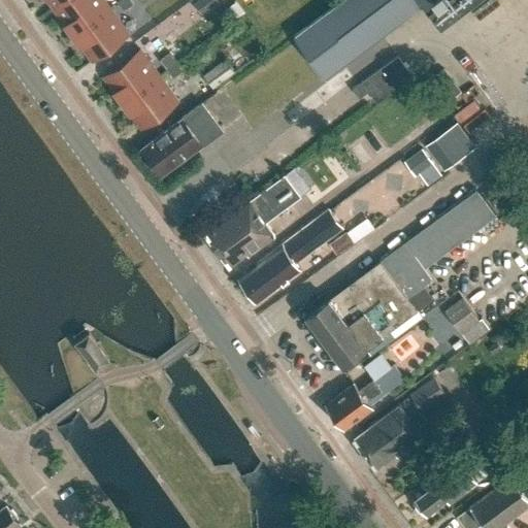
[(47,0),(55,9),(67,0),(47,0)]
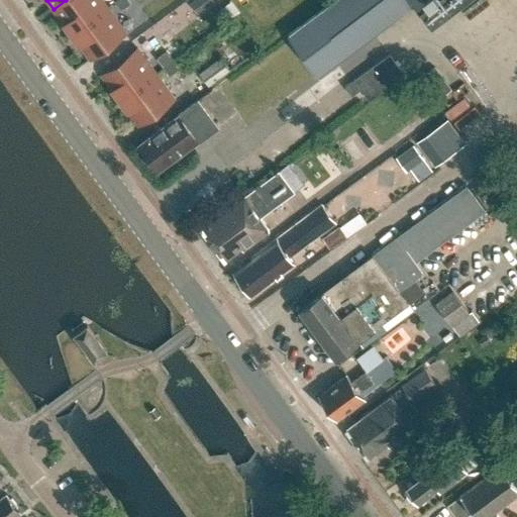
[(101,0),(66,0),(54,9),(72,34),(107,8),(101,0)]
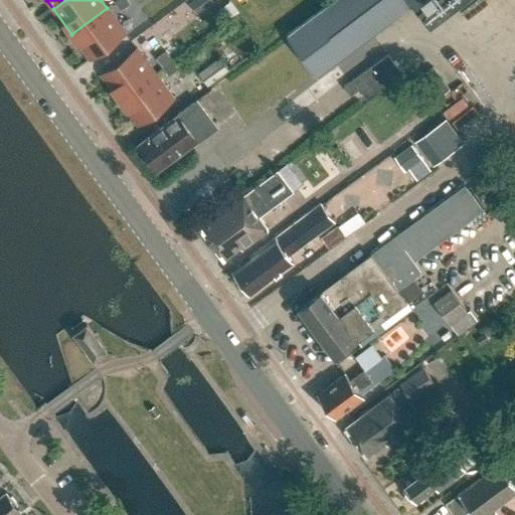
[(128,0),(117,0),(115,2),(121,10),(130,3),(128,0)]
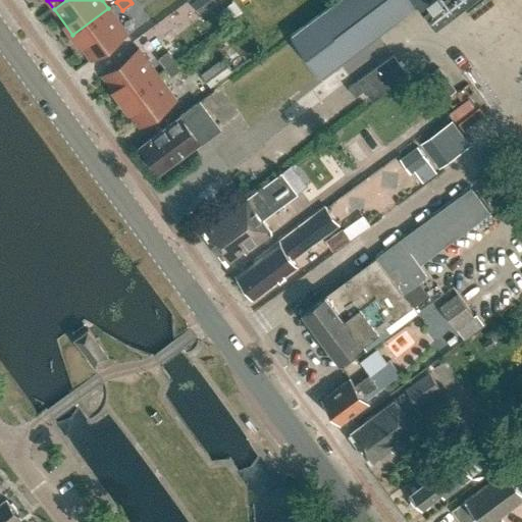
[(212,0),(189,0),(189,1),(202,12),(213,0),(212,0)]
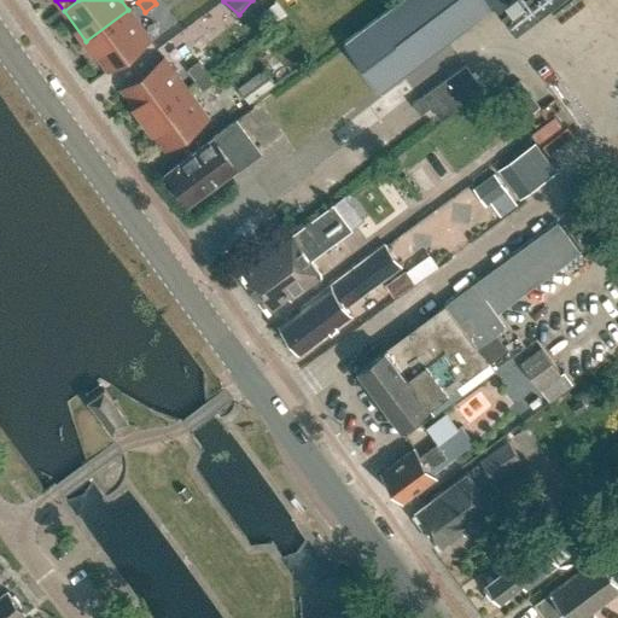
[(297,153),(496,5),(516,30),(555,0),(401,0),(261,105),(297,153)]
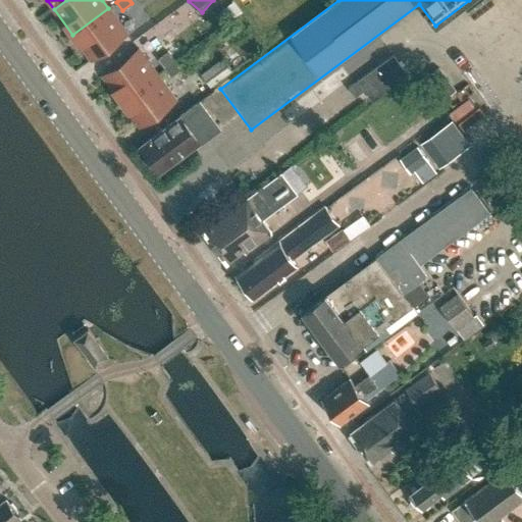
[(108,8),(72,35),(92,60),(127,34),(108,8)]
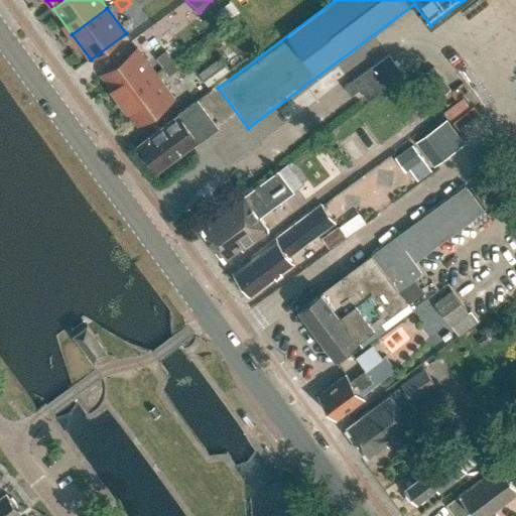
[(137,48),(102,75),(120,100),(155,74),(137,48)]
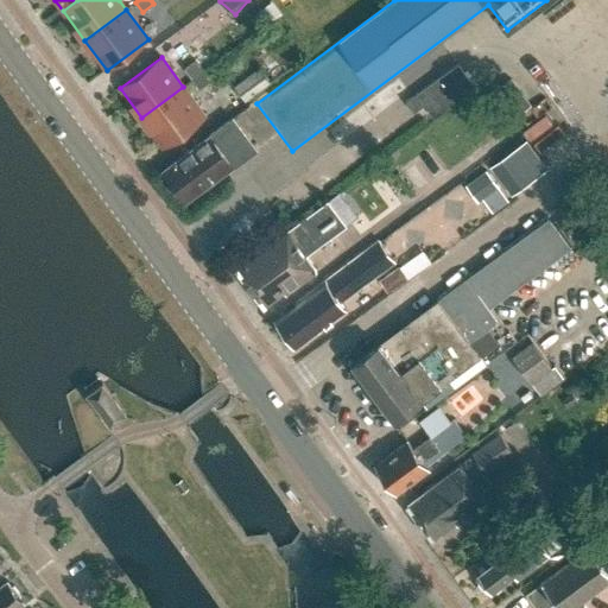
[(184,69),(192,80),(204,71),(196,61),(184,69)]
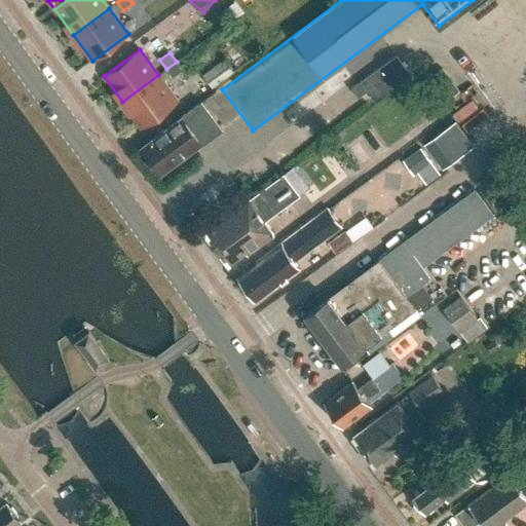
[(411,78),(396,57),(351,88),(358,98),(367,91),(376,103),(411,78)]
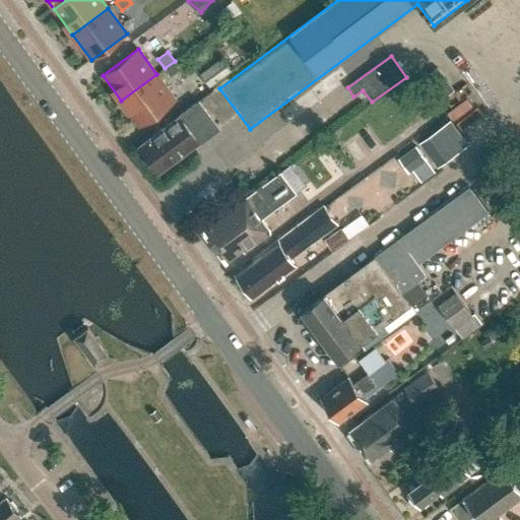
[(222,59),(200,75),(209,86),(231,71),(222,59)]
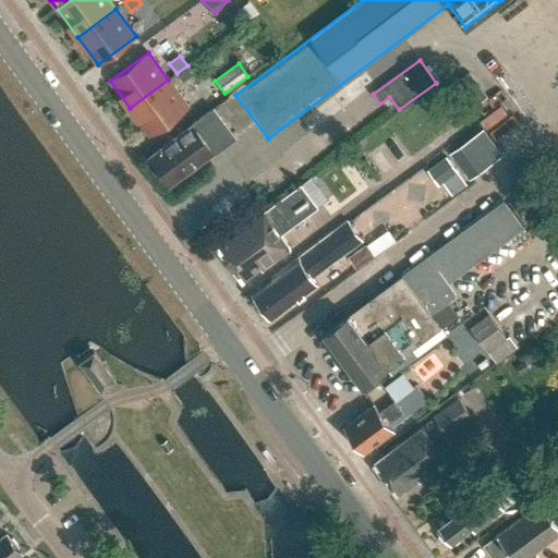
[(177,73),(183,82),(194,74),(187,65),(177,73)]
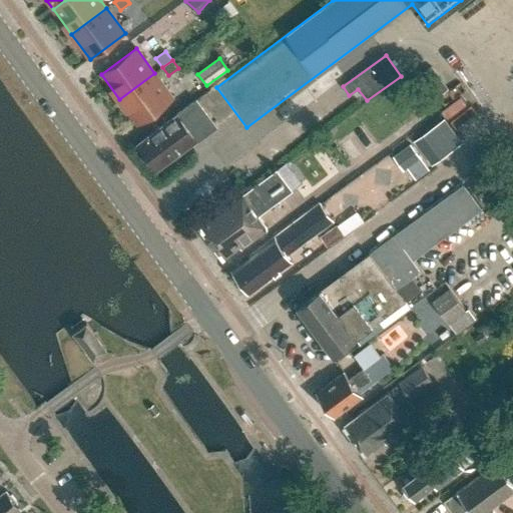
[(437,97),(448,89),(431,66),(421,74),(437,97)]
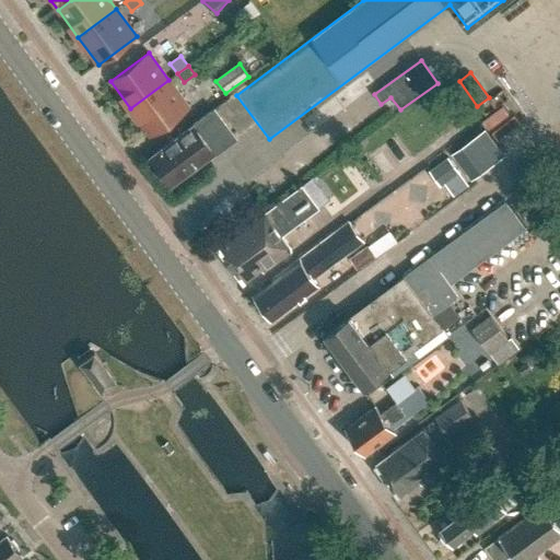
[(168,80),(130,108),(150,135),(188,107),(168,80)]
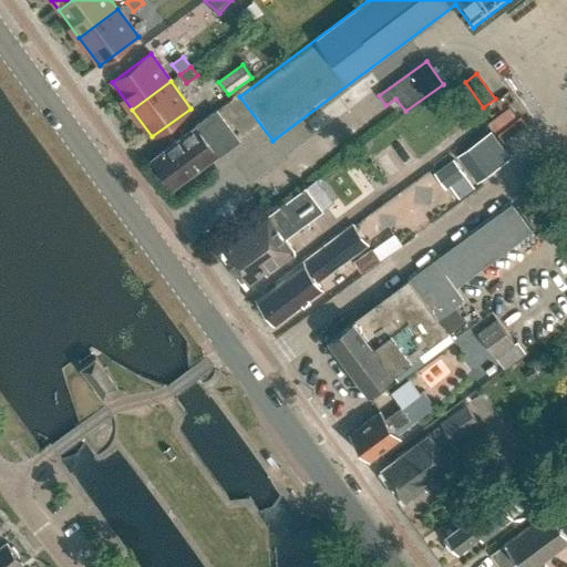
[(174,187),(238,140),(217,111),(153,158),(174,187)]
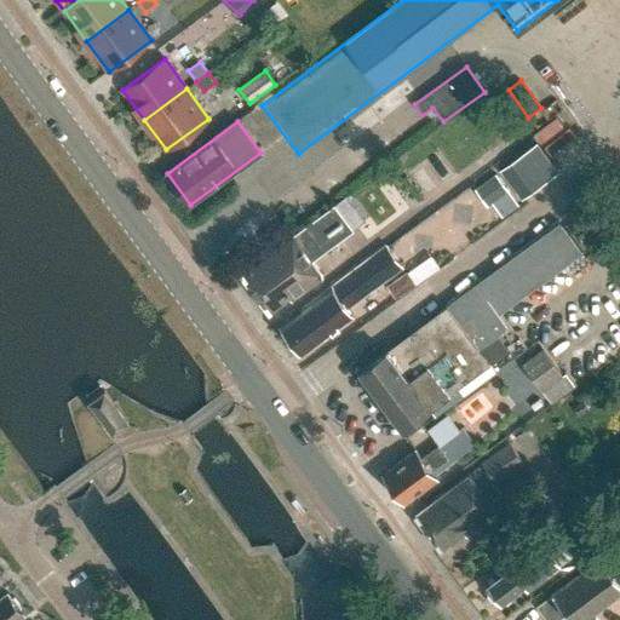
[(499,171),(521,201),(544,184),(560,172),(538,142),(522,154),(499,171)]
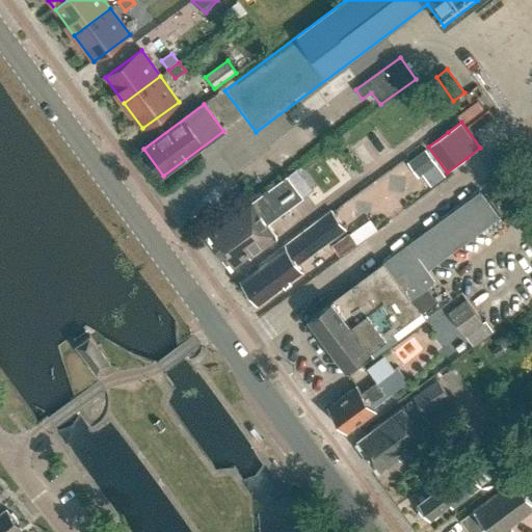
[(404,159),(415,175),(432,163),(422,148),(404,159)]
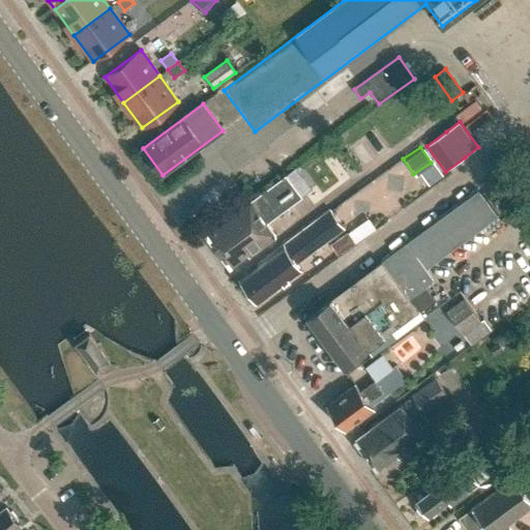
[(287,176),(207,234),(231,265),(247,253),(249,256),(276,236),(266,223),(301,197),(287,176)]
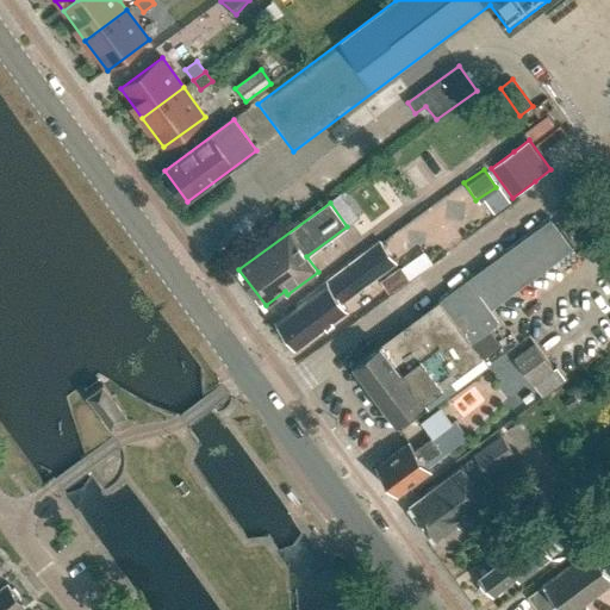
[(487,367),(481,359),(483,358),(472,343),(502,321),(492,309),(573,249),(551,218),(354,363),(397,423),(423,404),(428,411),(487,367)]
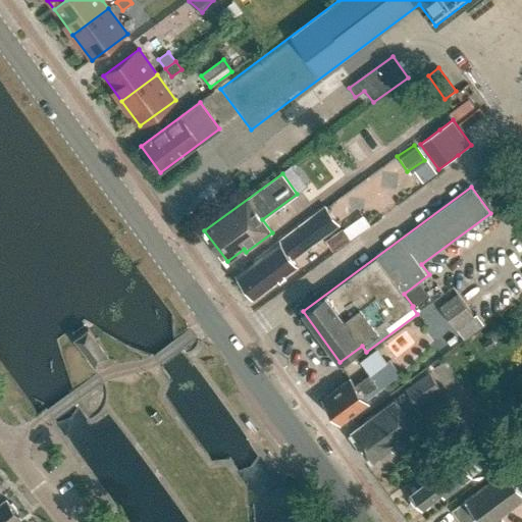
[(256,259),(257,260),(237,275),(253,296),(272,282),(273,284),(298,266),(293,259),(338,225),(325,208),(256,259)]
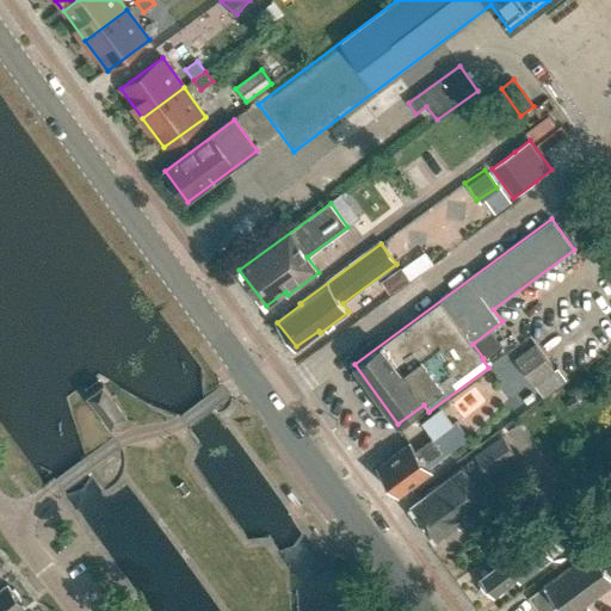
[(390,294),(409,279),(401,267),(381,282),(390,294)]
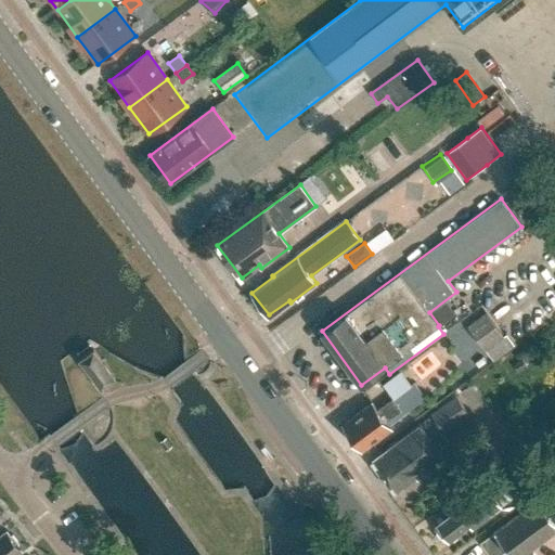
[(485,348),(503,335),(486,312),(468,326),(485,348)]
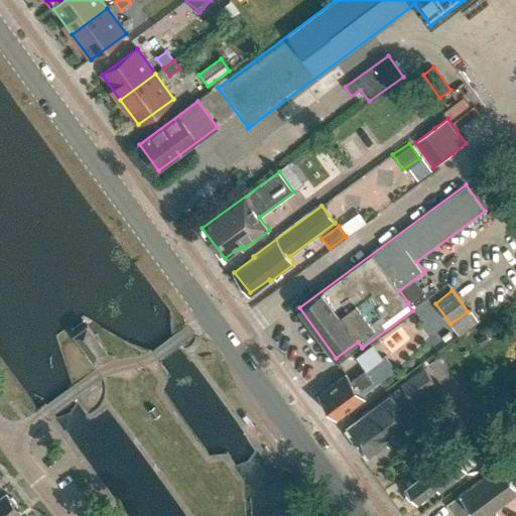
[(75,336),(95,362),(107,353),(88,327),(75,336)]
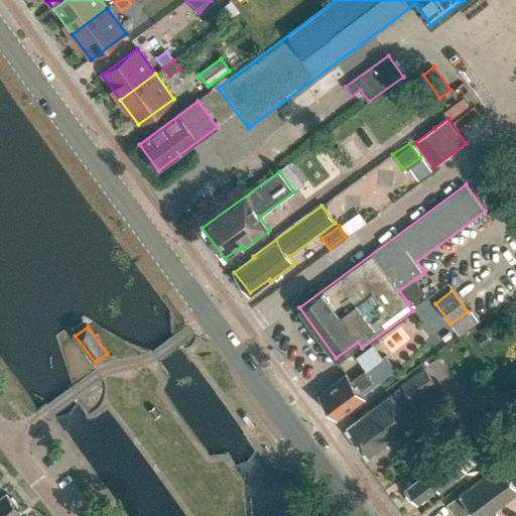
[(482,346),(490,341),(486,334),(477,339),(482,346)]
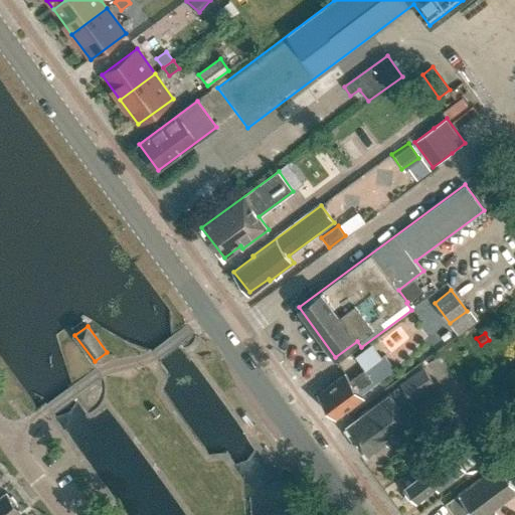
[(318,392),(336,416),(362,397),(358,391),(373,380),(375,383),(394,369),(384,355),(364,370),(349,380),(344,373),(318,392)]
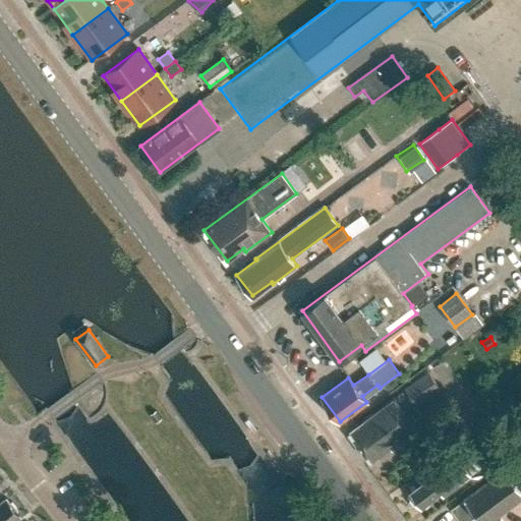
[(427,370),(404,388),(416,405),(441,389),(427,370)]
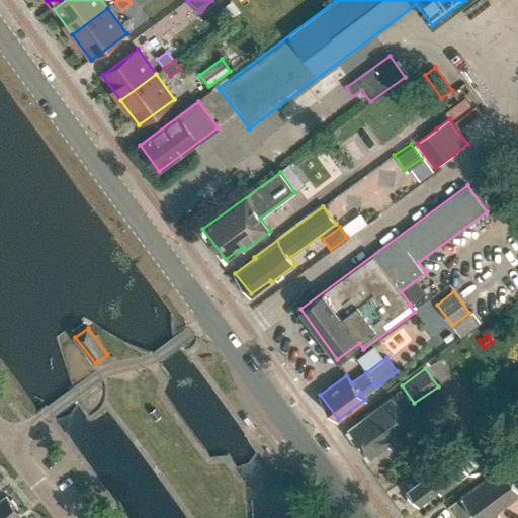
[(391,446),(415,429),(392,397),(347,430),(368,458),(389,443),(391,446)]
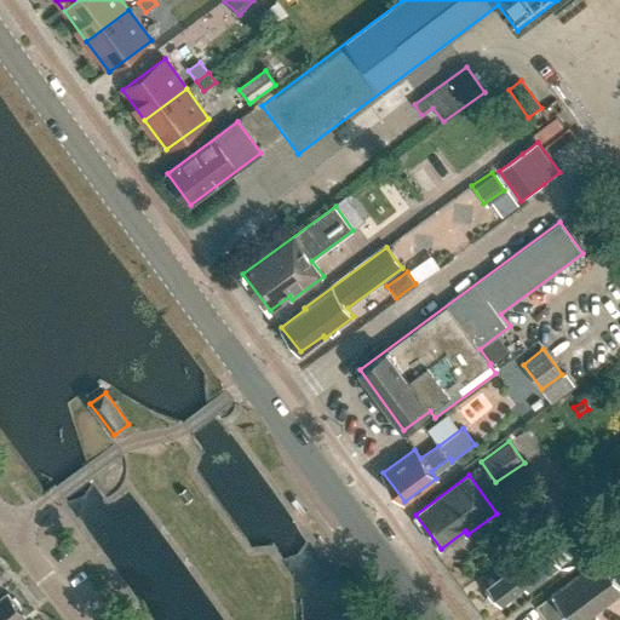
[(524,587),(527,590),(560,566),(550,552),(569,539),(561,527),(504,569),(506,573),(488,586),(501,604),(524,587)]
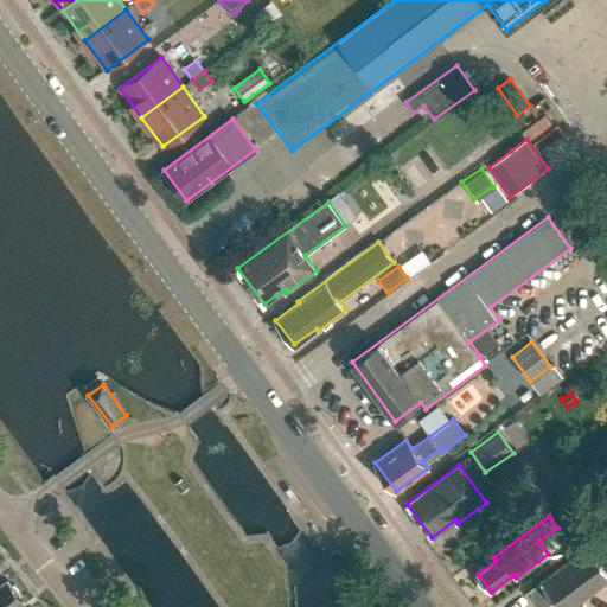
[(606,534),(542,583),(547,590),(531,601),(536,606),(569,606),(606,579),(606,534)]
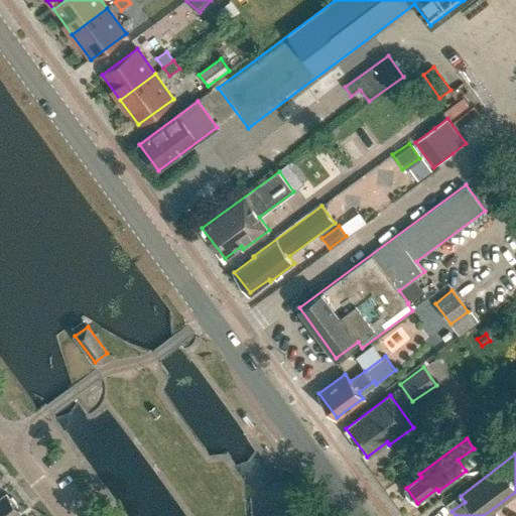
[(0,515),(12,515),(19,511),(6,494),(0,499),(0,515)]
